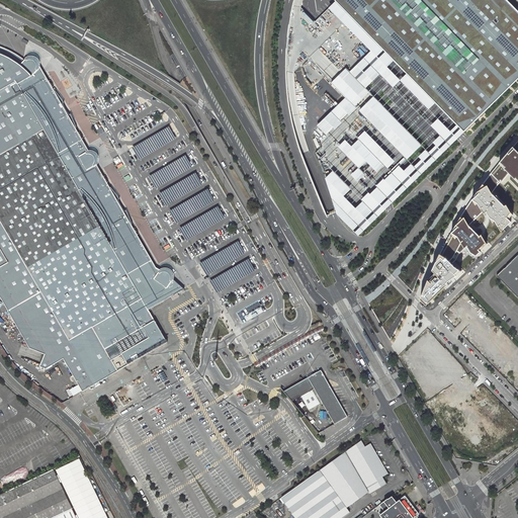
[(457,140),(463,133),(334,0),(293,0),(291,10),(289,24),(287,40),(286,57),(285,74),(286,87),(288,102),(291,118),(294,133),(300,153),(326,216),(332,213),(336,212),(359,236),(385,209),(392,203),(448,148),(449,147),(457,140)]
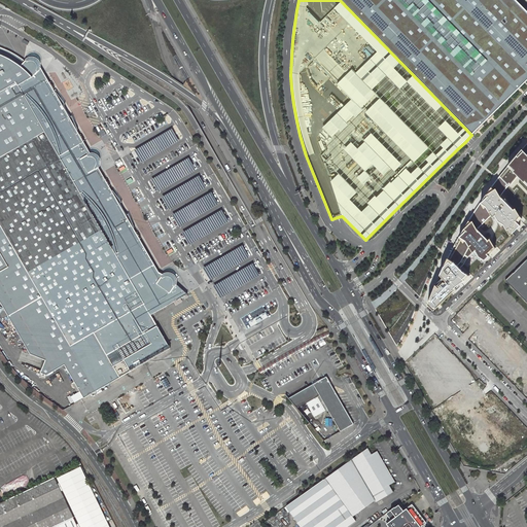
[(526,80),(526,11),(516,0),(340,0),(471,135),(473,134),(483,125),(486,121),(493,114),(511,98),(512,97),(518,91),(520,88),(525,83),(526,82),(526,80)]
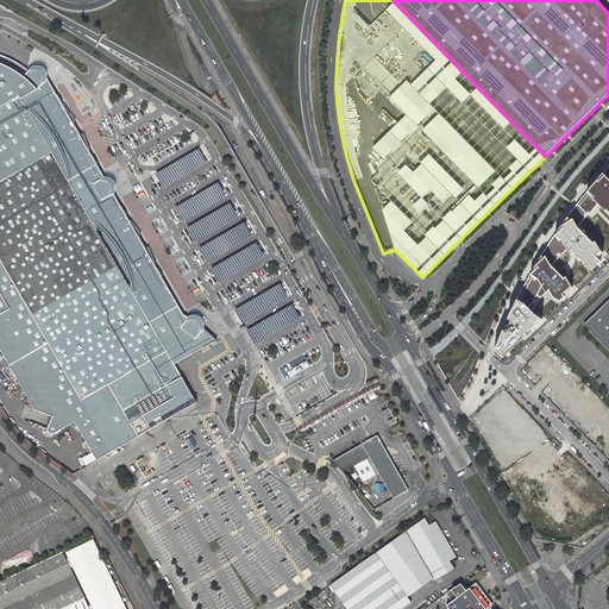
[(183,315),(113,193),(111,195),(101,180),(105,179),(48,77),(46,80),(45,82),(31,69),(30,70),(24,66),(14,60),(10,57),(1,54),(0,52),(0,341),(1,343),(0,345),(0,347),(7,352),(5,357),(33,408),(52,415),(45,429),(52,433),(74,421),(92,452),(81,458),(85,466),(195,402),(174,364),(217,340),(202,327),(201,331),(186,320),(188,318),(183,315)]
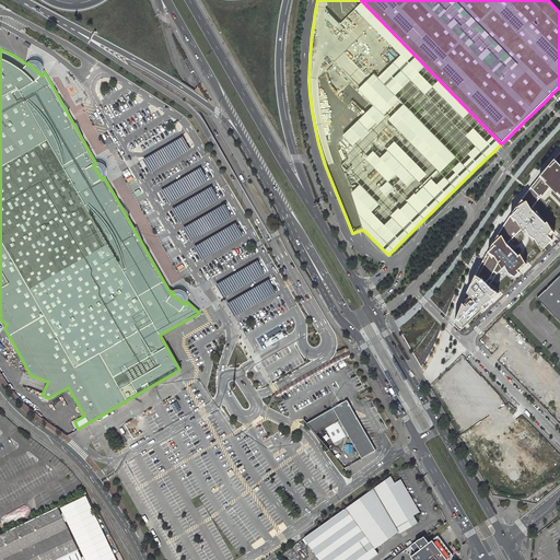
[(534,189),(545,202),(550,196),(555,193),(557,195),(559,198),(559,152),(559,153),(540,182),(534,189)]
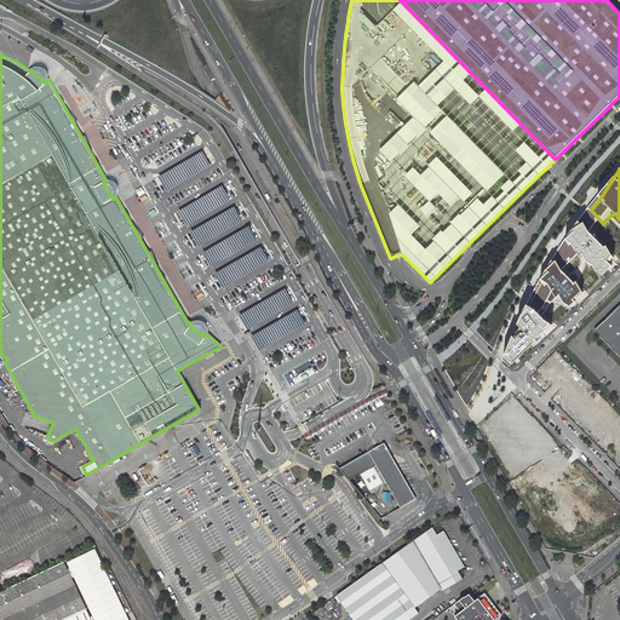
[(233,206),(189,233),(197,247),(241,220),(233,206)]
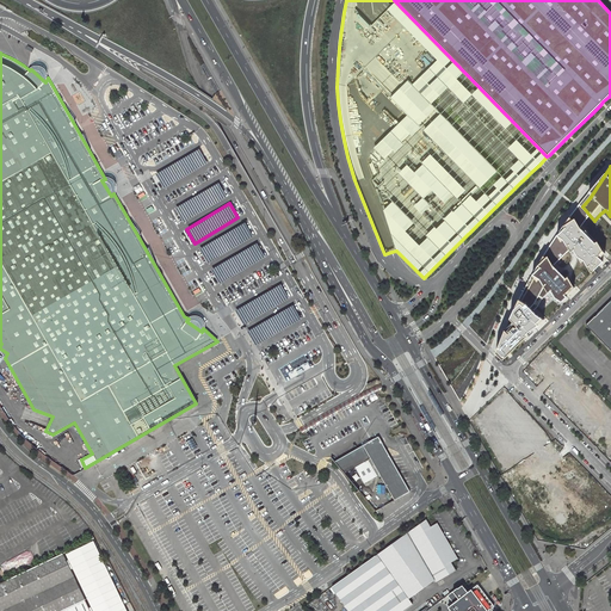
[(573,218),(586,232),(594,221),(582,207),(573,218)]
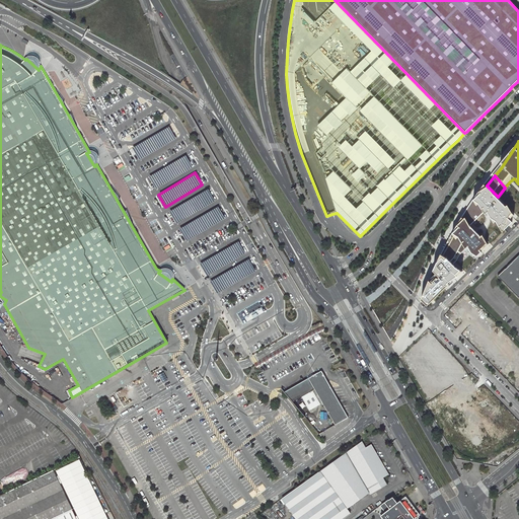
[(487,186),(473,201),(484,215),(505,235),(518,221),(518,216),(498,197),(487,186)]
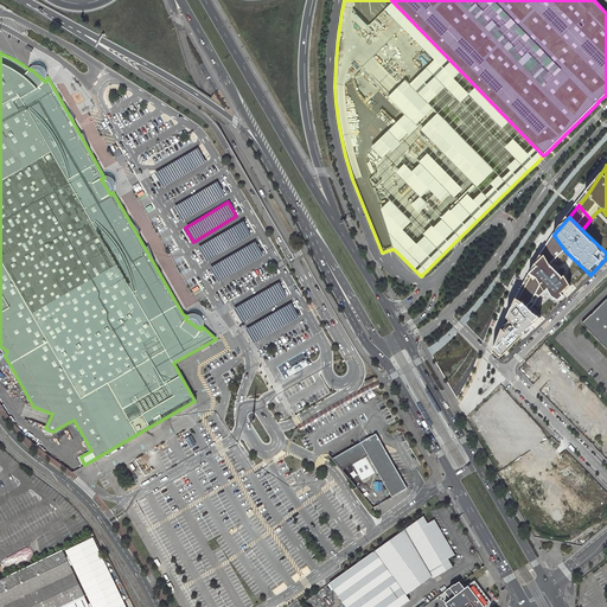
[(206,262),(251,235),(242,221),(198,248),(206,262)]
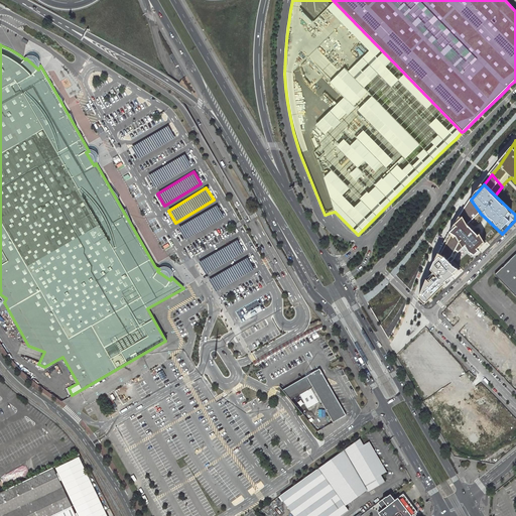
[(471,200),(460,217),(472,227),(481,214),(471,200)]
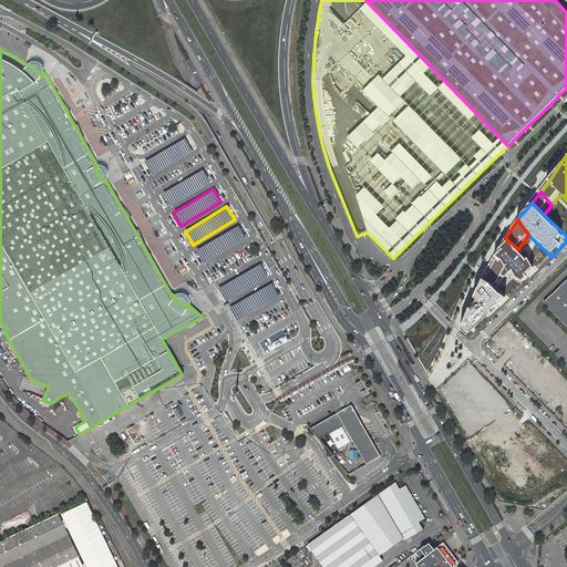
[(245,239),(237,226),(195,250),(203,264),(245,239)]
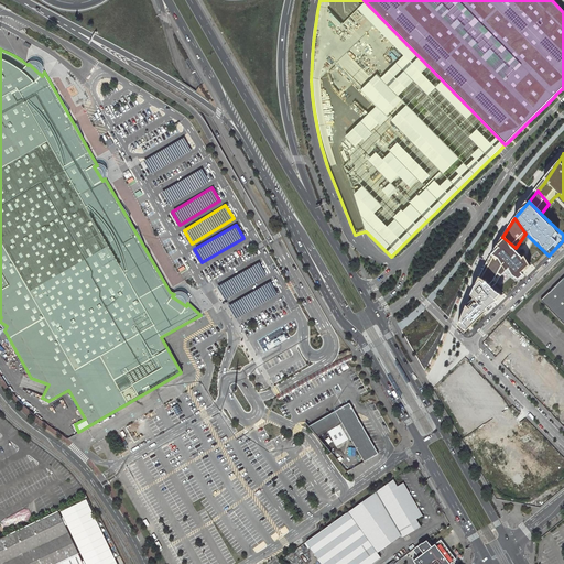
[(494,256),(507,272),(520,282),(534,269),(516,248),(502,237),(494,256)]
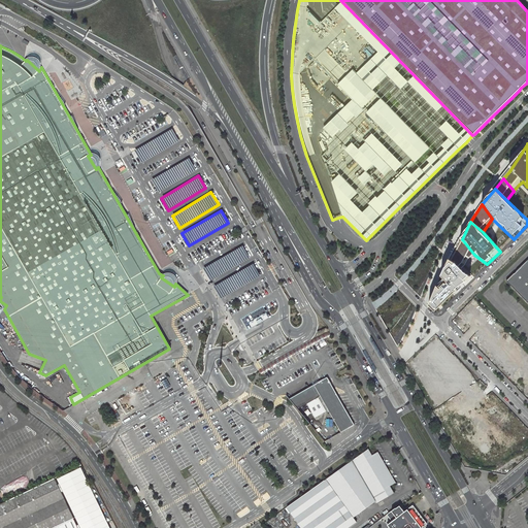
[(474,255),(462,239),(450,262),(463,269),(474,255)]
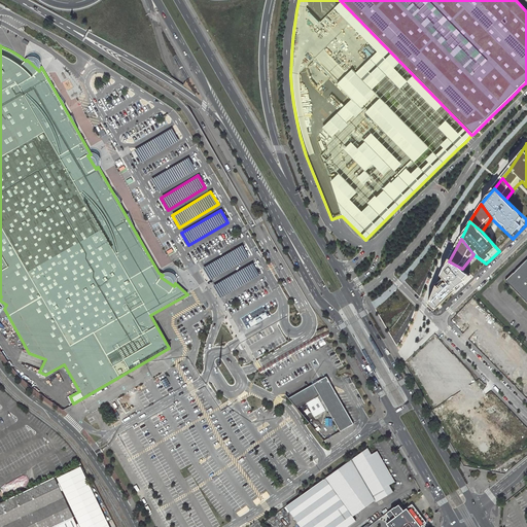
[(204,268),(211,280),(248,257),(241,245),(204,268)]
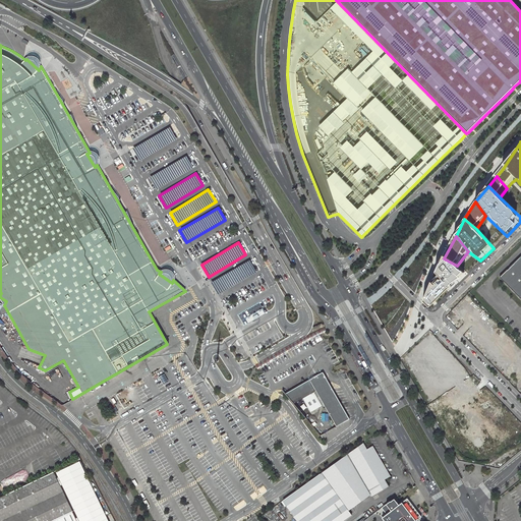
[(520,255),(520,254),(518,257),(519,259),(501,278),(520,298),(520,255)]
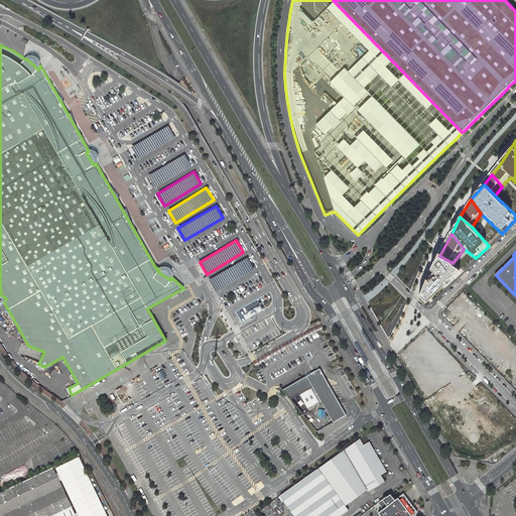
[(453,263),(439,256),(420,298),(428,306),(463,271),(453,263)]
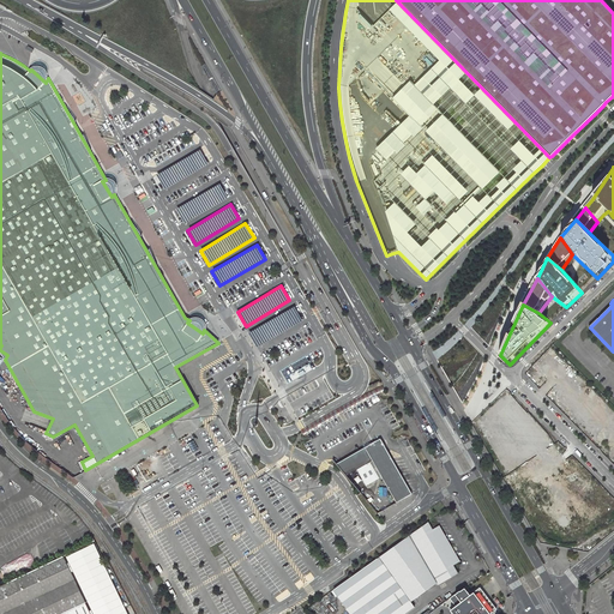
[(301,320),(293,306),(250,331),(258,347),(301,320)]
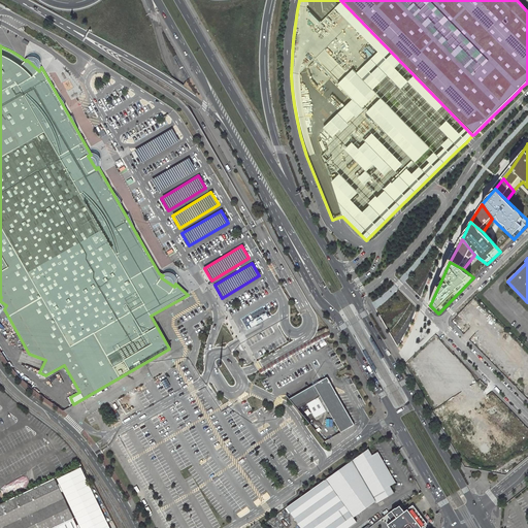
[(421,361),(435,347),(430,340),(415,355),(421,361)]
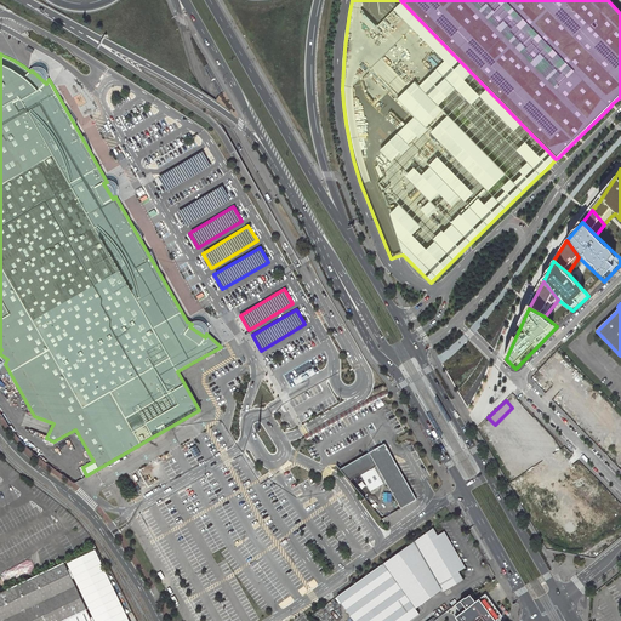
[(377,466),(402,508),(417,500),(385,444),(340,469),(349,482),(377,466)]
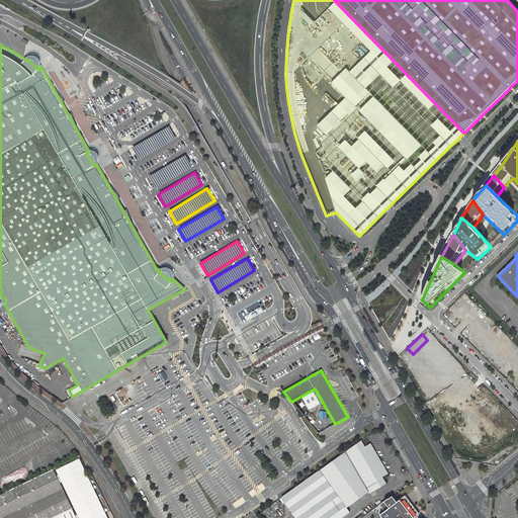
[(361,440),(281,498),(295,517),(341,517),(349,512),(347,508),(368,492),(385,482),(382,477),(387,473),(370,443),(364,446),(361,440)]
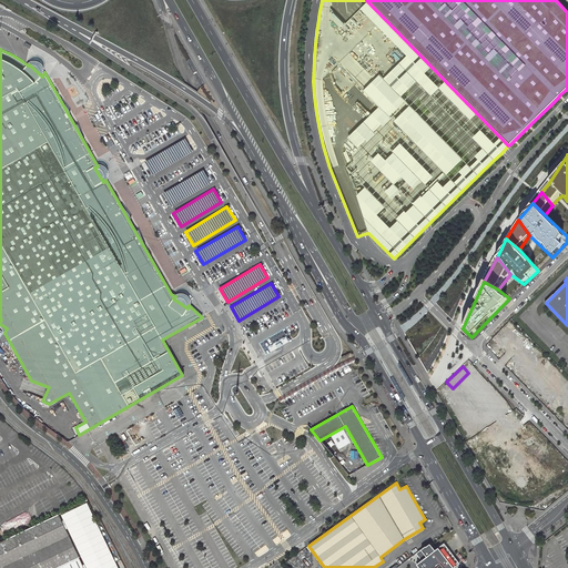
[(0,541),(0,567),(84,567),(59,514),(0,541)]
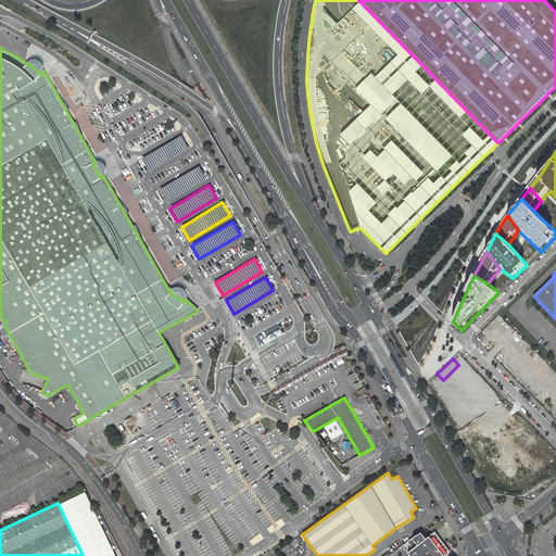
[(416,534),(406,541),(412,548),(407,552),(409,555),(443,555),(450,552),(434,532),(425,539),(420,532),(416,535),(416,534)]
